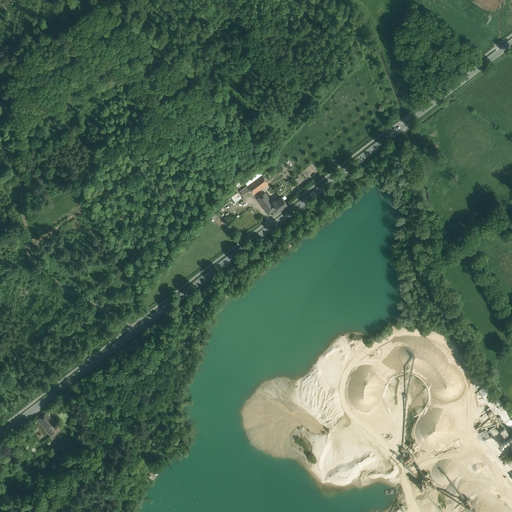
[(243,179),(247,185),(262,175),(257,168),(243,179)]
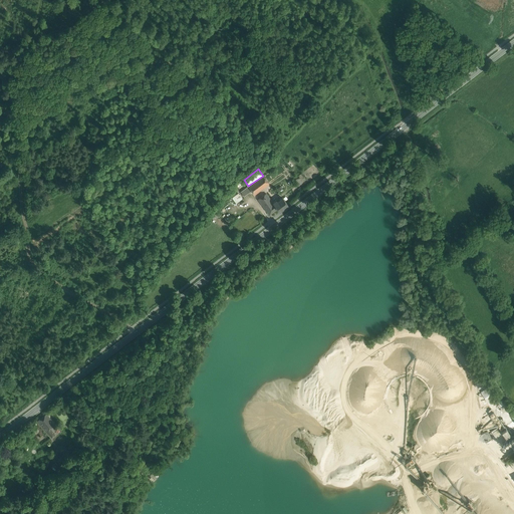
[(263,176),(248,186),(252,191),(254,195),(269,184),(263,176)]
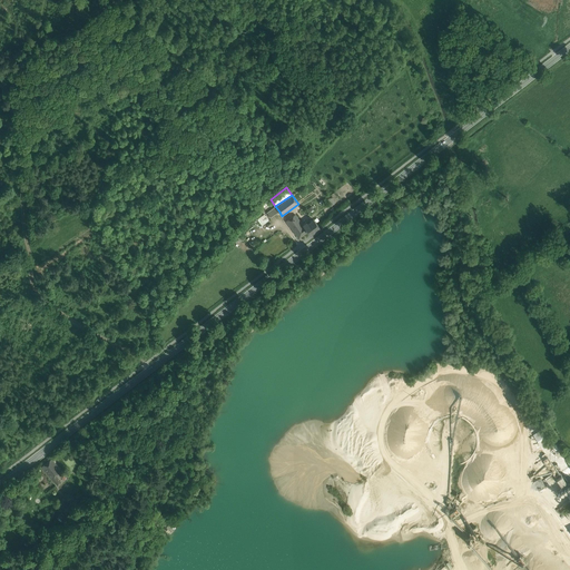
[(275,206),(271,199),(262,206),(267,213),(275,206)]
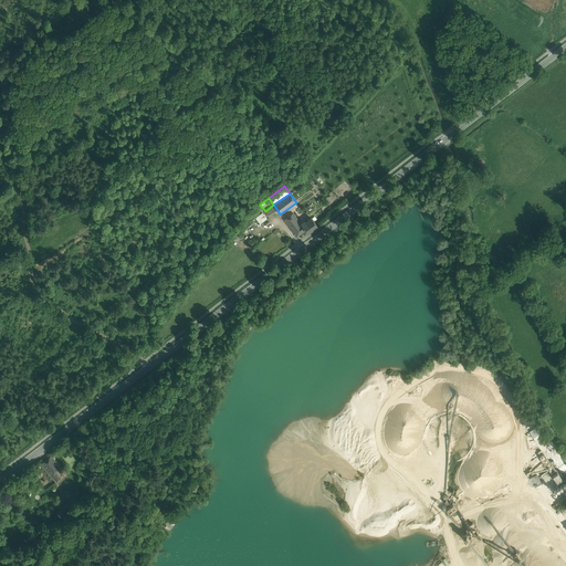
[(273,205),(265,211),(269,217),(278,210),(273,205)]
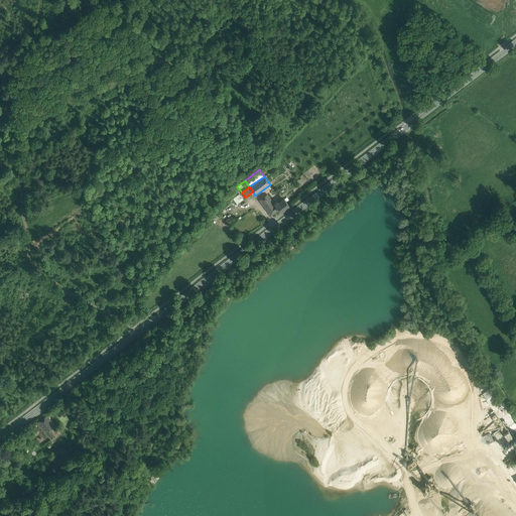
[(243,199),(239,194),(233,199),(237,204),(243,199)]
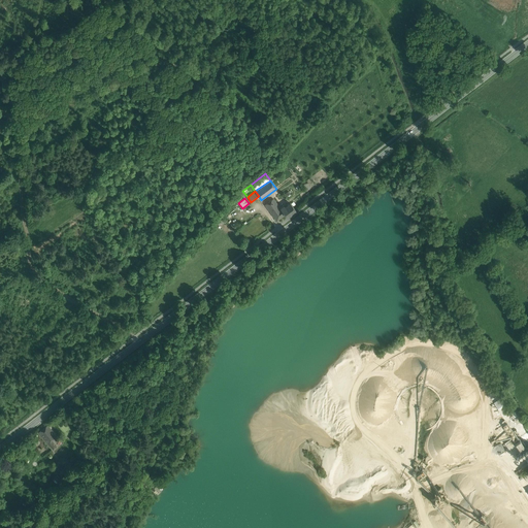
[(281,208),(273,199),(265,205),(276,221),(286,215),(281,208)]
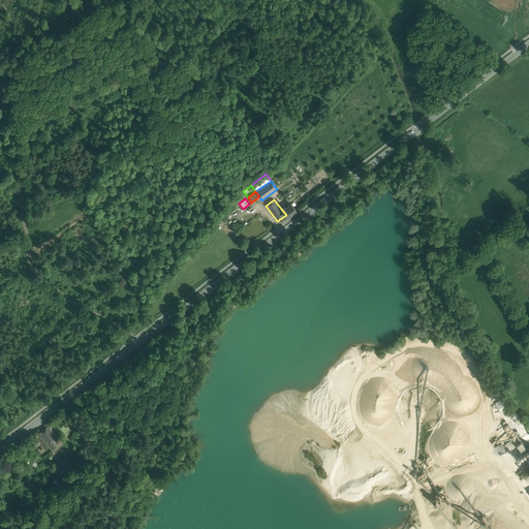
[(290,204),(287,206),(286,205),(281,209),(286,215),(287,218),(297,211),(290,204)]
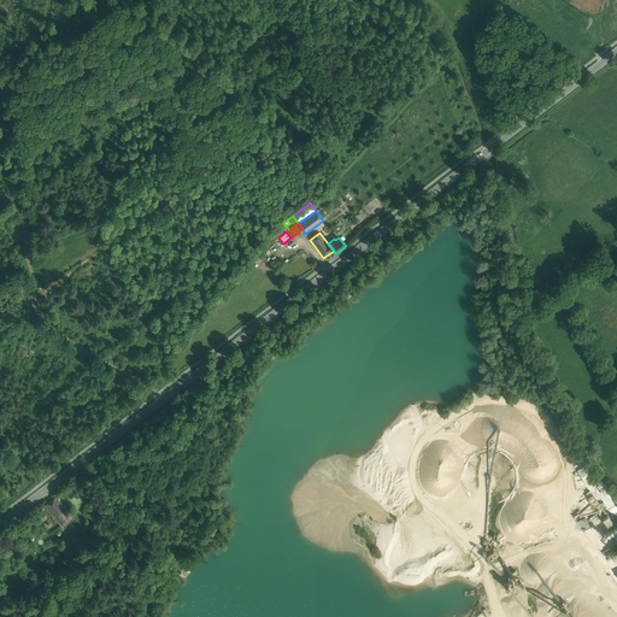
[(66,510),(56,497),(46,505),(56,518),(57,518),(59,516),(66,510)]
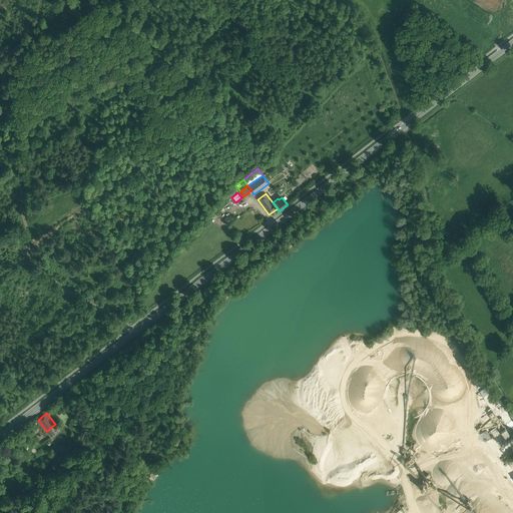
[(71,447),(60,458),(64,462),(75,451),(71,447)]
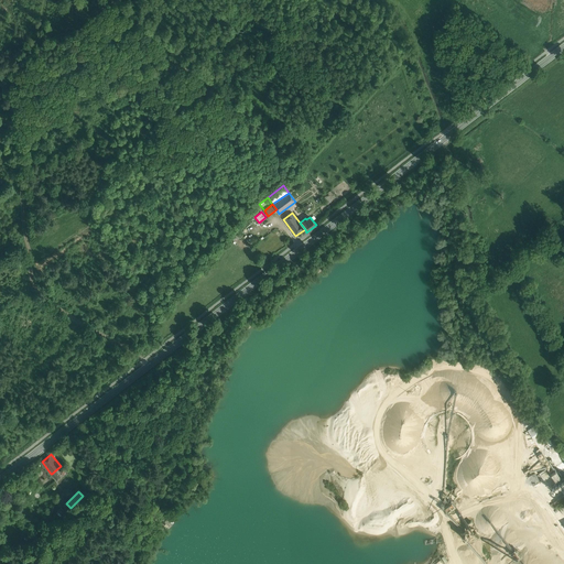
[(459,507),(459,511),(472,527),(473,525),(459,507)]
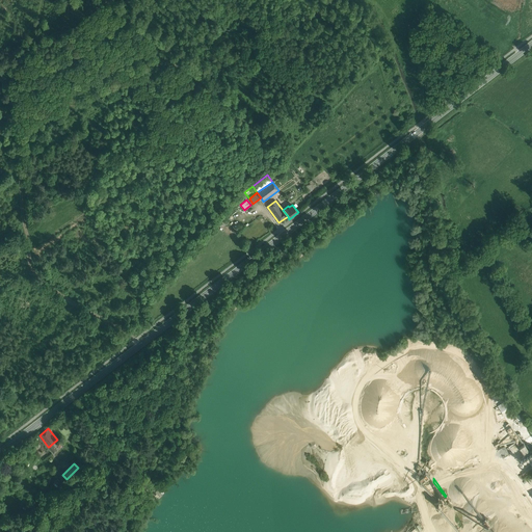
[(440,500),(422,479),(420,480),(437,502),(440,500)]
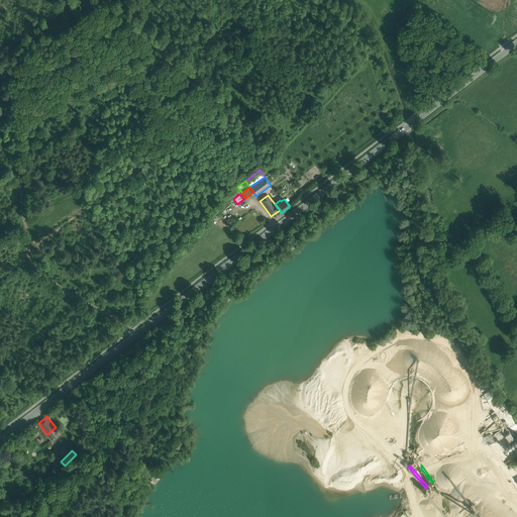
[(474,501),(453,478),(451,478),(472,503),(474,501)]
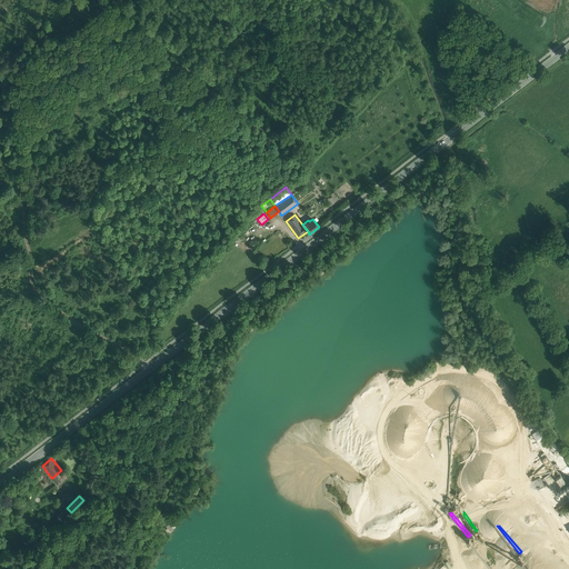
[(478,539),(473,533),(468,539),(472,543),(478,539)]
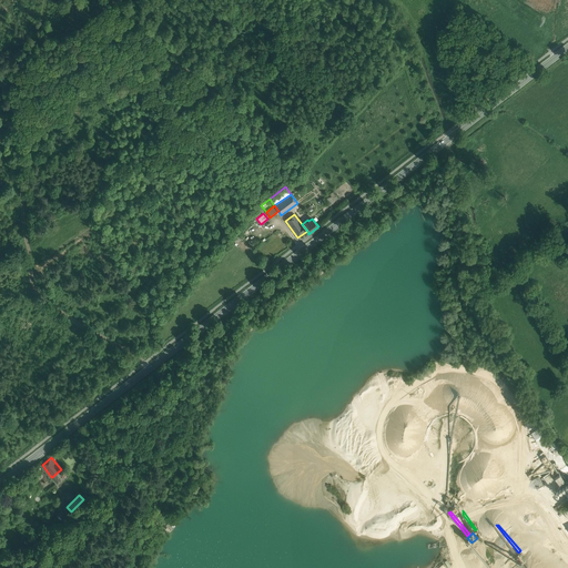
[(518,553),(488,539),(486,543),(516,556),(518,553)]
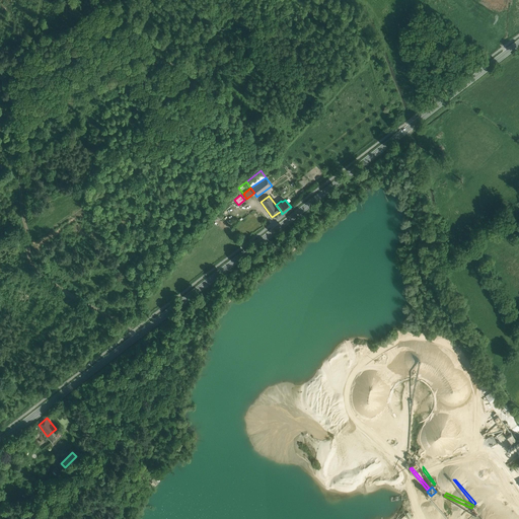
[(484,511),(478,504),(473,508),(478,514),(484,511)]
